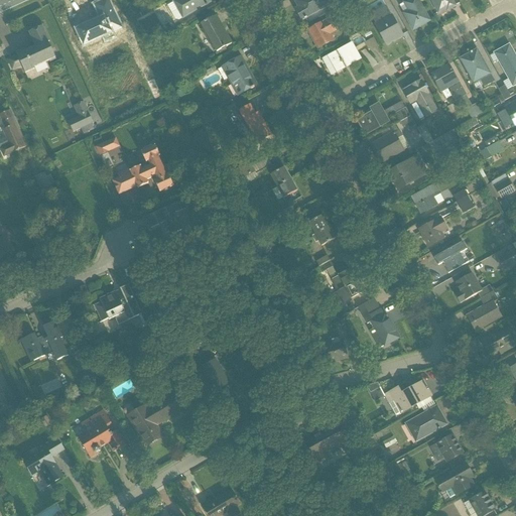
[(112,32),(121,28),(108,0),(103,0),(94,4),(100,18),(76,29),(84,45),(103,36),(105,41),(114,37),(112,32)]
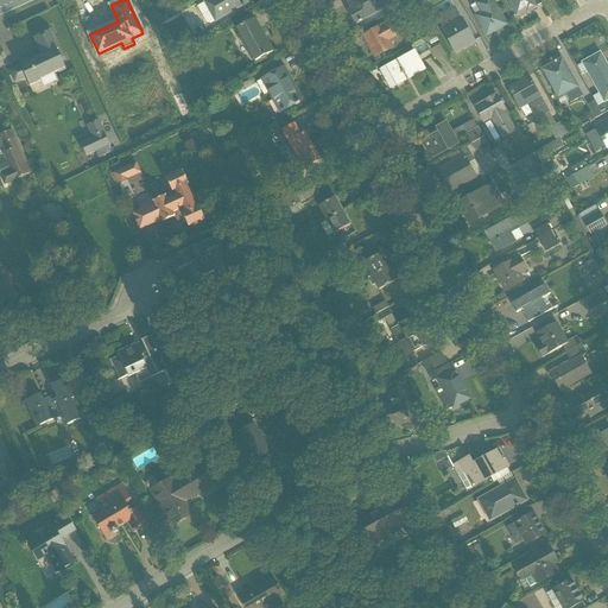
[(215,24),(249,4),(246,0),(207,0),(202,2),(215,24)]
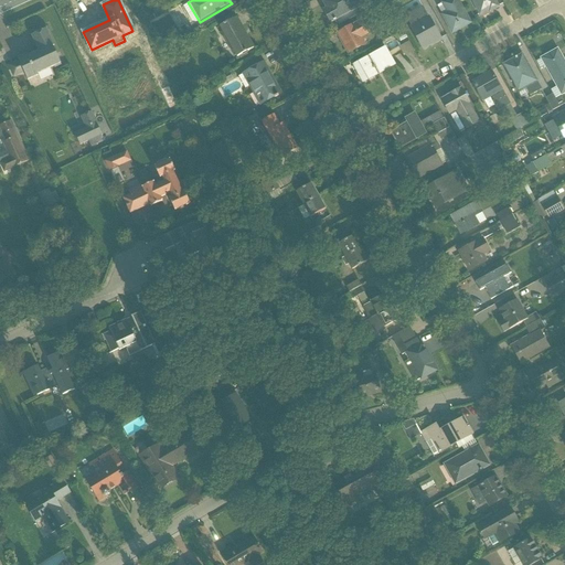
[(332,25),(363,7),(359,0),(323,0),(322,1),(327,8),(323,10),(332,25)]
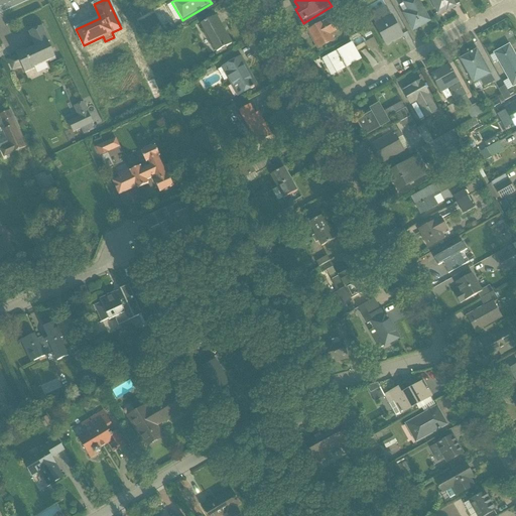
[(413,31),(431,21),(419,0),(406,0),(398,4),(413,31)]
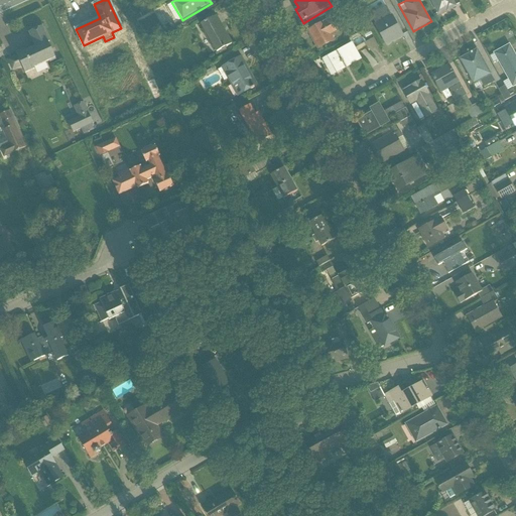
[(428,0),(437,17),(457,6),(453,0),(428,0)]
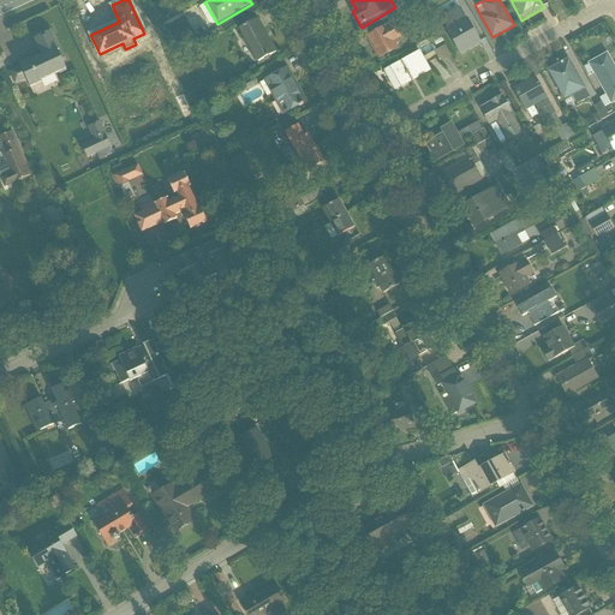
[(408,34),(399,17),(368,35),(382,59),(399,48),(395,41),(408,34)]
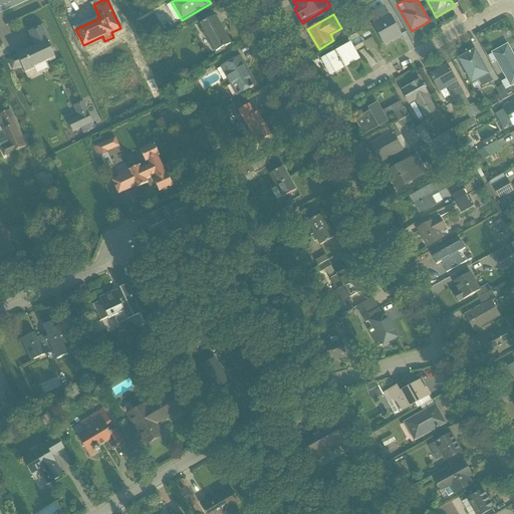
[(384,45),(402,35),(391,14),(372,24),(384,45)]
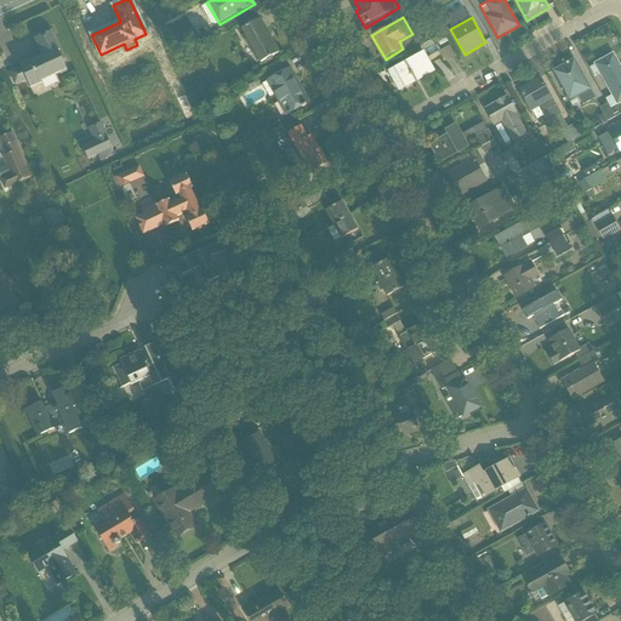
[(261,66),(283,53),(262,18),(241,32),(261,66)]
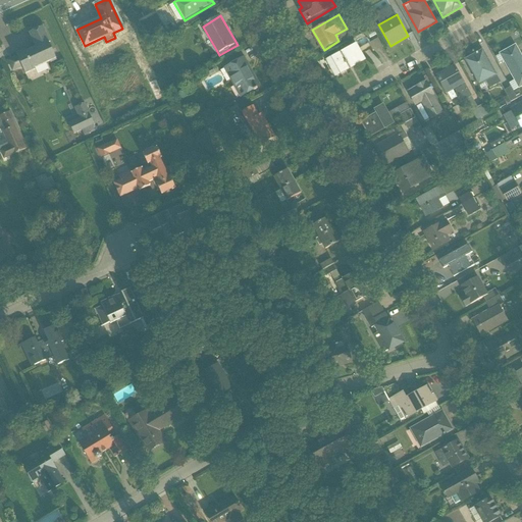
[(45,25),(30,32),(36,47),(6,59),(12,73),(24,67),(28,74),(60,61),(45,25)]
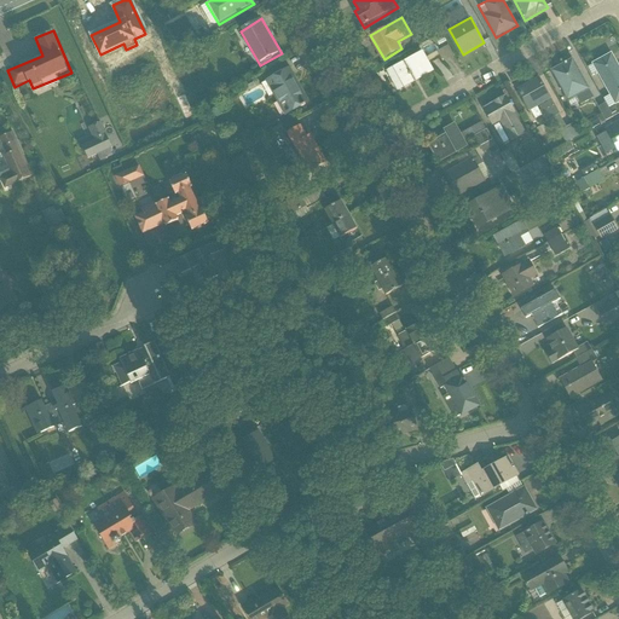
[(615,102),(618,99),(618,63),(612,51),(594,61),(615,102)]
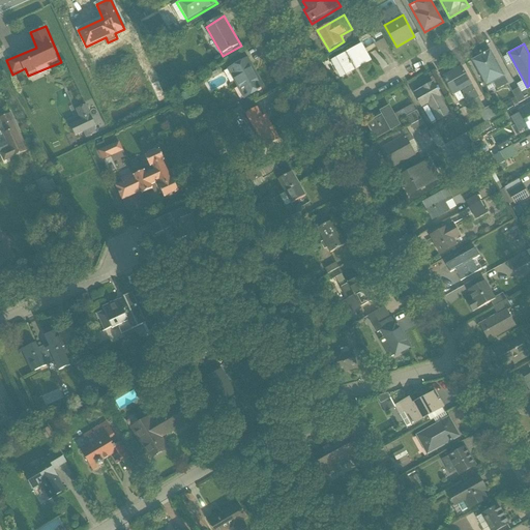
[(340,80),(372,62),(362,45),(330,62),(340,80)]
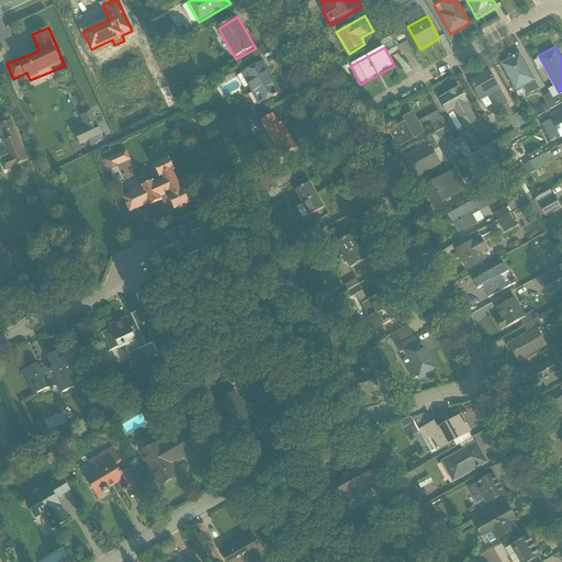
[(4,62),(12,57),(9,51),(1,55),(4,62)]
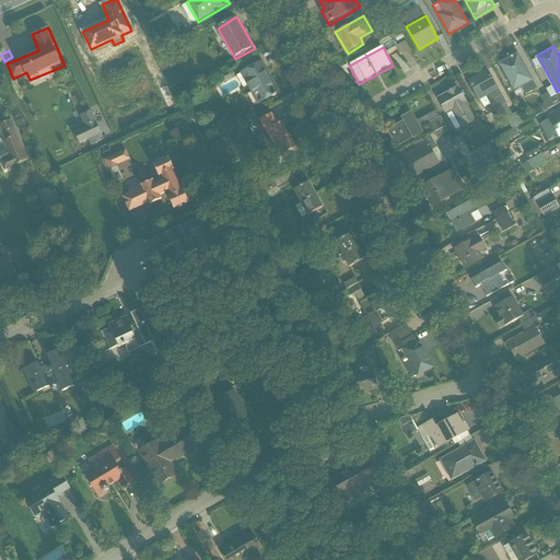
[(514,90),(534,79),(518,51),(499,63),(514,90)]
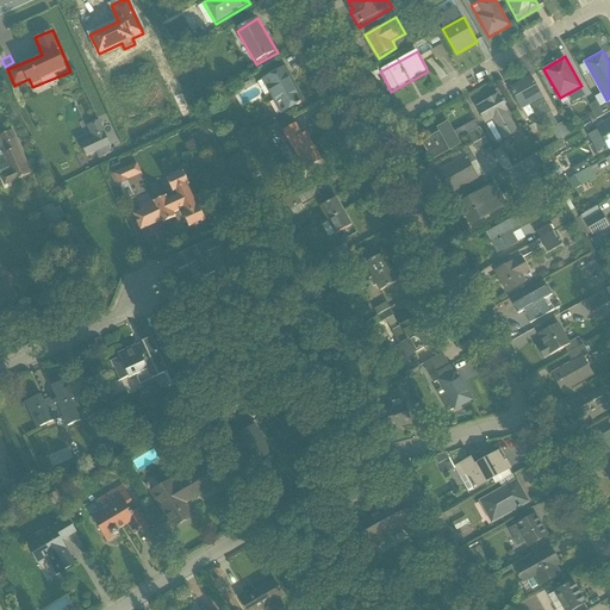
[(281,113),(306,100),(286,63),(261,78),(281,113)]
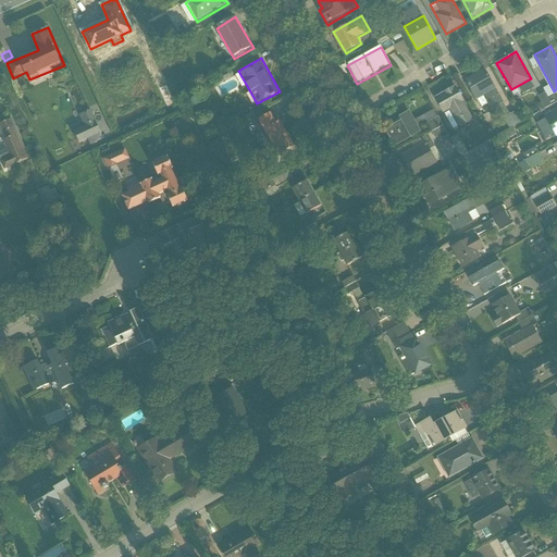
[(477,98),(496,87),(486,69),(466,79),(477,98)]
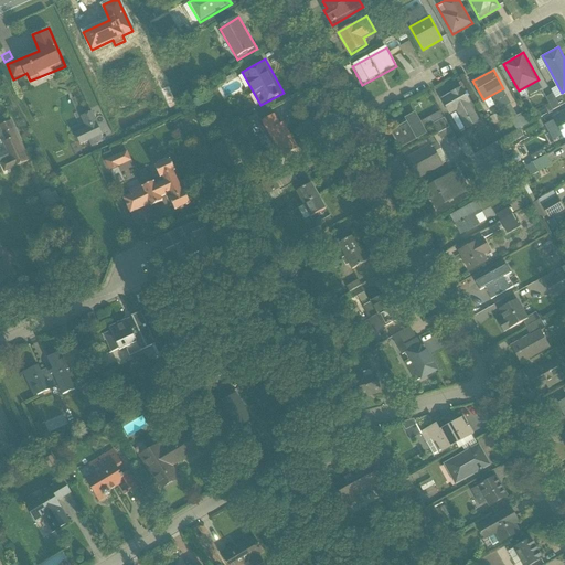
[(241,73),(221,84),(227,98),(248,88),(241,73)]
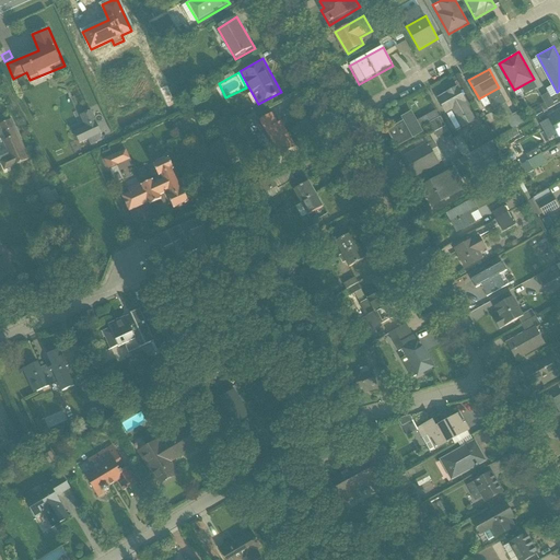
[(463,127),(477,120),(459,85),(438,97),(445,113),(453,108),(463,127)]
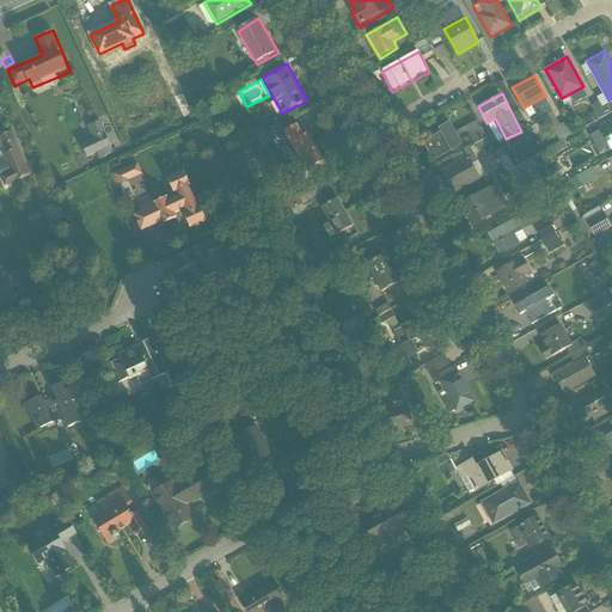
[(607,114),(599,101),(587,109),(597,122),(607,114)]
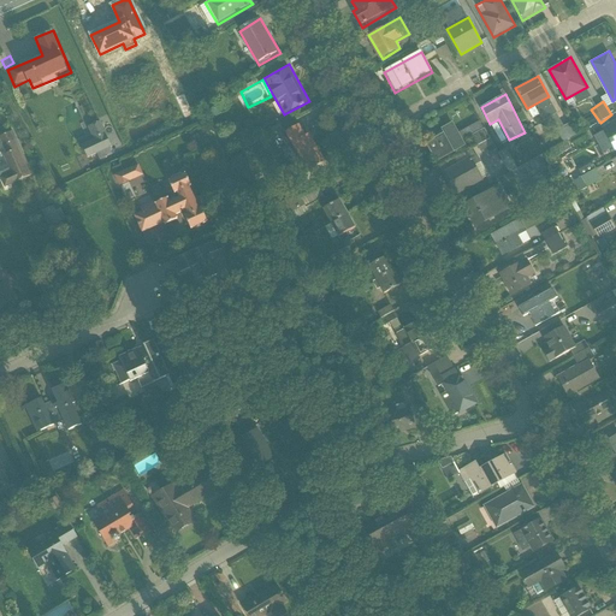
[(95,158),(122,147),(111,120),(94,126),(92,119),(86,122),(90,134),(96,131),(99,136),(88,140),(95,158)]
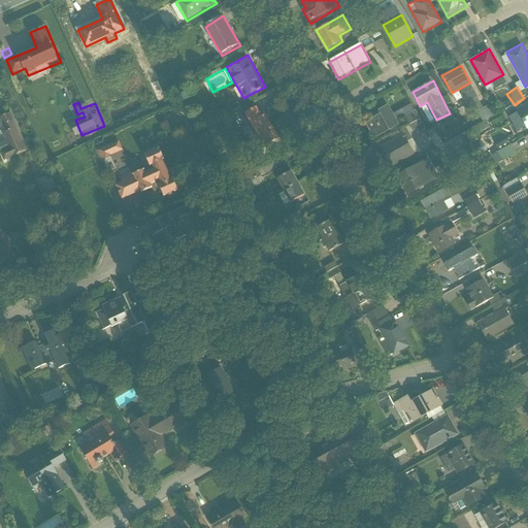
[(374,138),(402,124),(391,102),(378,108),(381,112),(365,121),(374,138)]
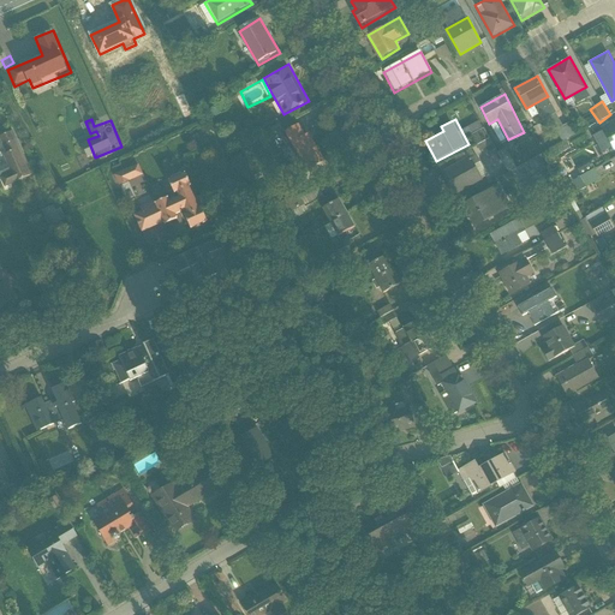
[(286,130),(298,154),(317,143),(304,120),(286,130)]
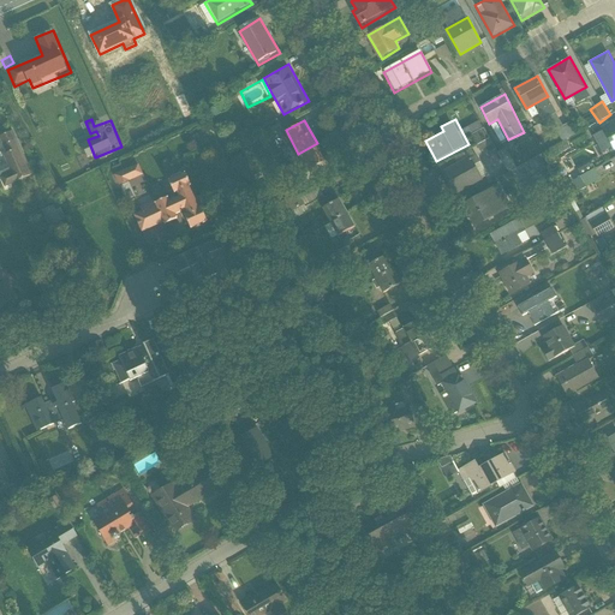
[(566,125),(571,138),(581,135),(577,121),(566,125)]
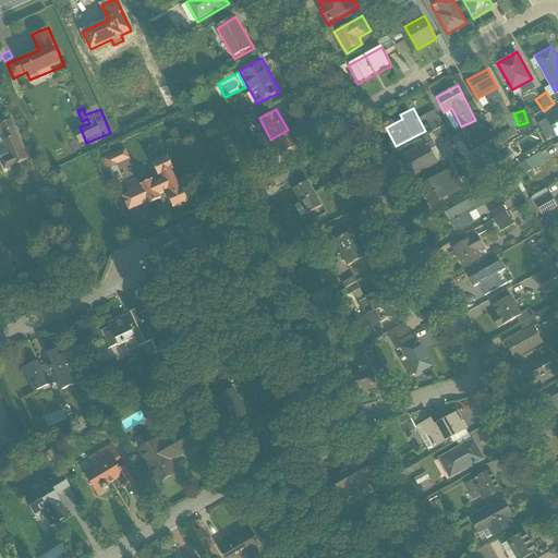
[(556,137),(557,135),(557,110),(546,118),(556,137)]
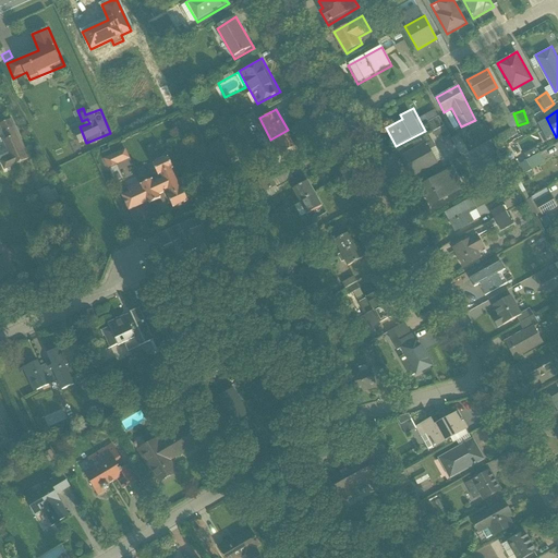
[(21,160),(5,126),(0,129),(0,143),(10,166),(21,160)]
